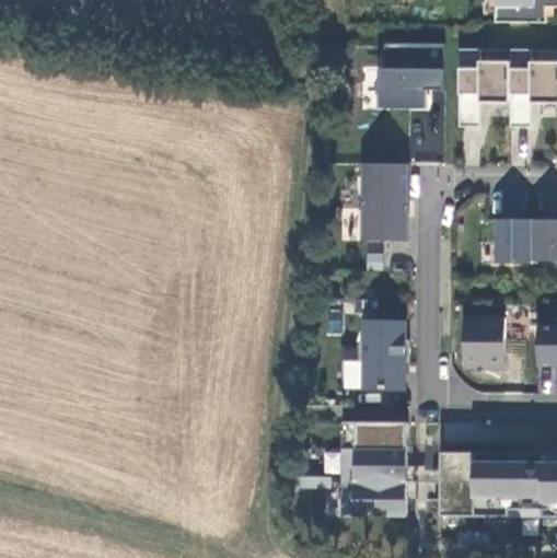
[(492,0),(494,21),(545,21),(545,6),(556,6),(556,0),(492,0)]
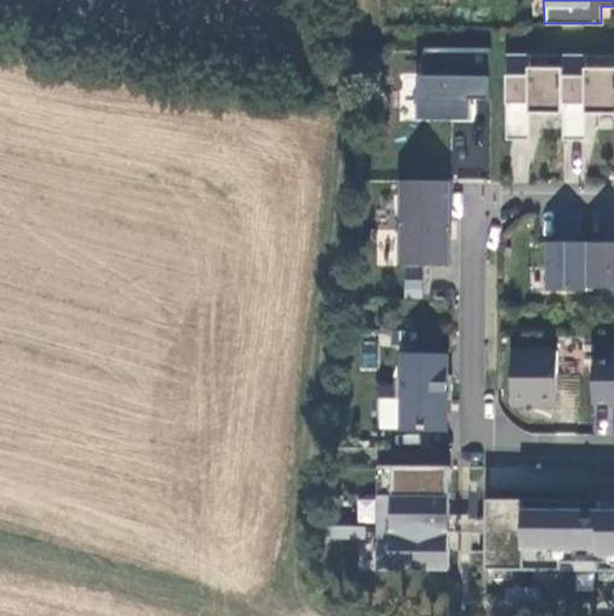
[(468,98),(487,98),(487,47),(421,46),(421,75),(415,75),(415,118),(468,118),(468,98)]
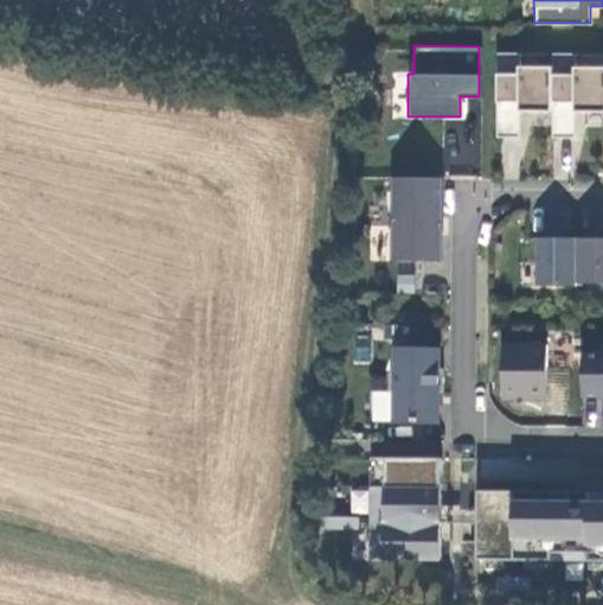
[(551,65),(518,65),(518,52),(495,51),(494,135),(518,135),(518,110),(550,110),(550,137),(573,137),(573,110),(602,110),(602,65),(573,65),(573,52),(551,52),(551,65)]
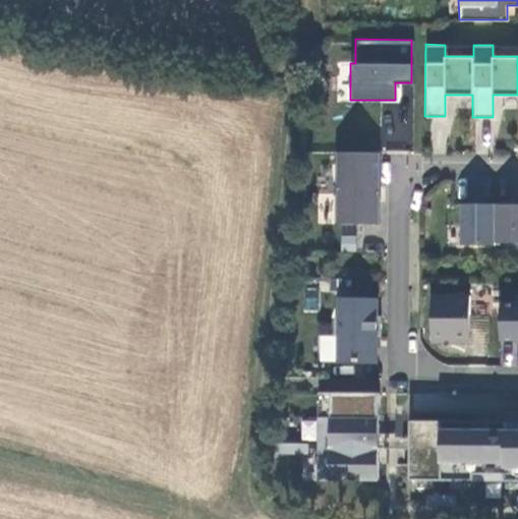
[(377,150),(336,150),(336,222),(377,222),(377,150)]
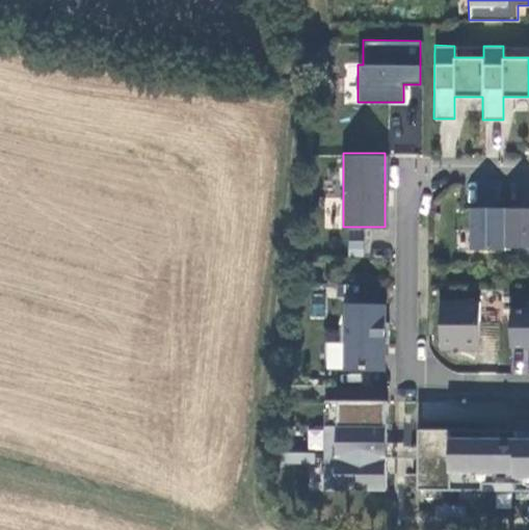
[(504,246),(504,207),(470,207),(470,247),(504,248),(504,246)]
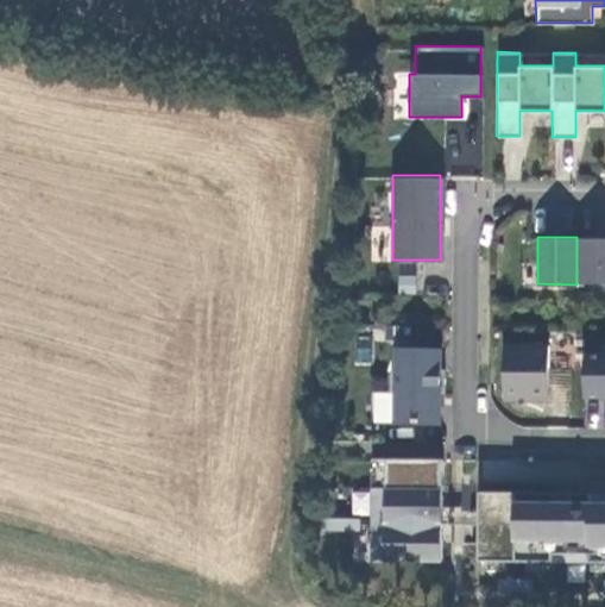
[(604,237),(577,237),(577,282),(604,281),(604,237)]
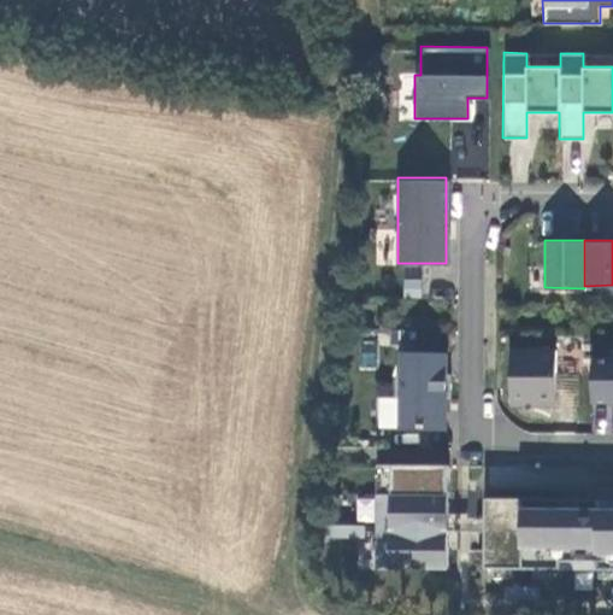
[(554,347),(510,346),(510,403),(554,403),(554,347)]
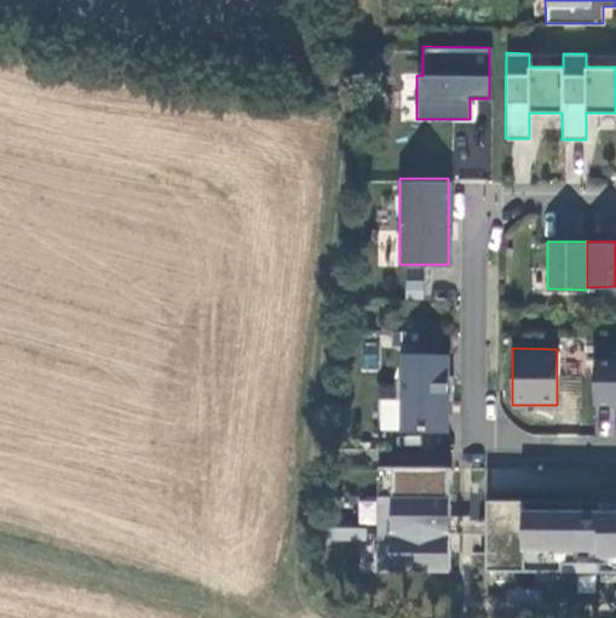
[(593,359),(593,404),(615,404),(615,349),(611,350),(610,359),(593,359)]
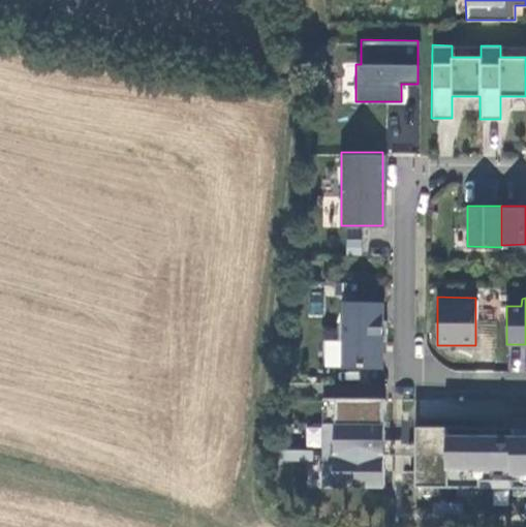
[(380,302),(341,301),(341,319),(338,319),(338,339),(341,339),(341,367),(379,368),(380,340),(384,340),(384,319),(380,319),(380,302)]
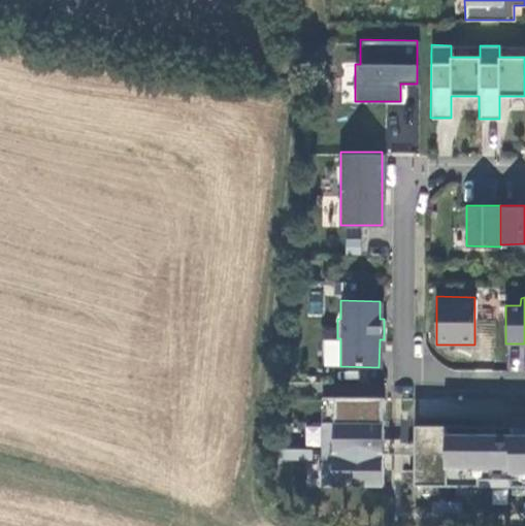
[(382,442),(383,398),(322,397),(321,484),(382,485),(382,453),(382,442)]
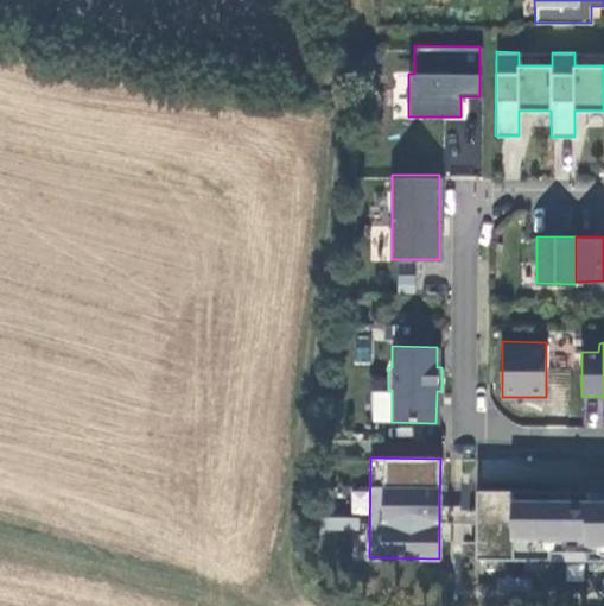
[(476,522),(475,559),(603,560),(603,491),(476,491),(476,510),(476,522)]
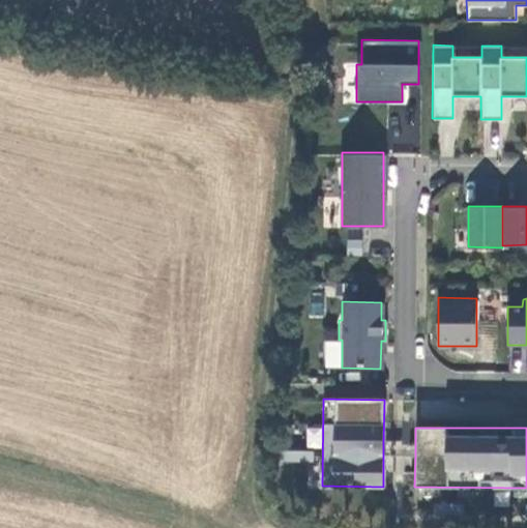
[(415,444),(383,444),(383,455),(415,455),(415,444)]
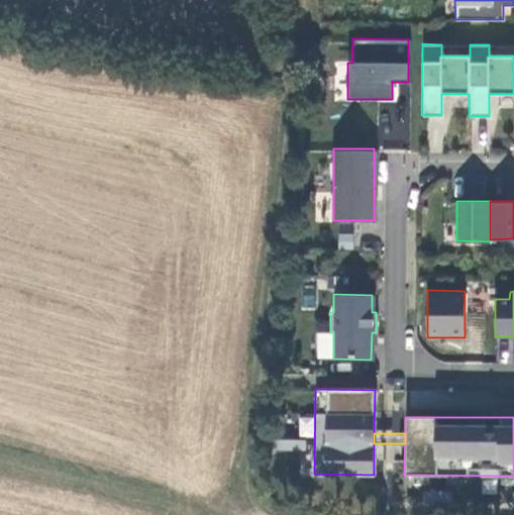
[(304,448),(305,438),(276,438),(276,448),(304,448)]
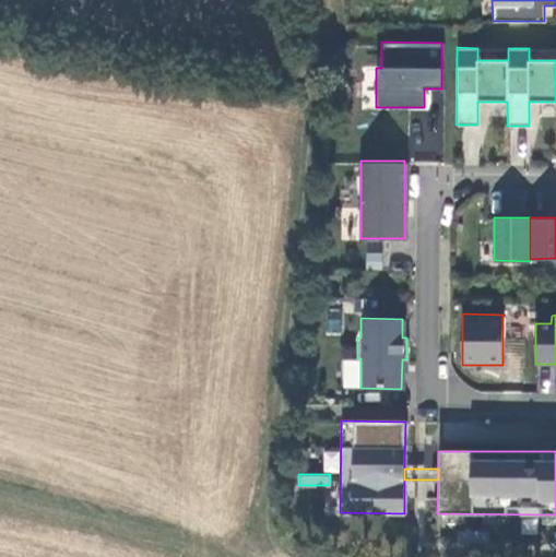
[(487,530),(457,530),(457,541),(487,541),(487,530)]
